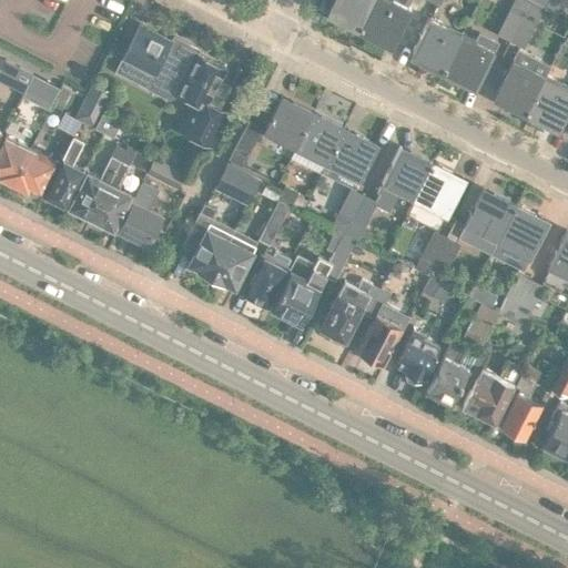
[(332,0),(327,9),(359,26),(372,0),(332,0)]
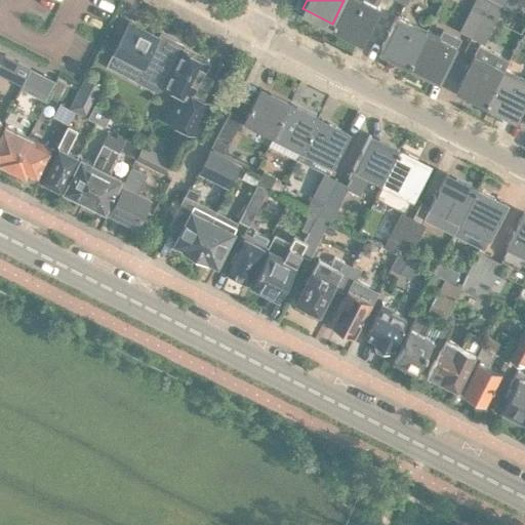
[(344,0),(332,24),(362,39),(378,5),(376,4),(377,0),(344,0)]
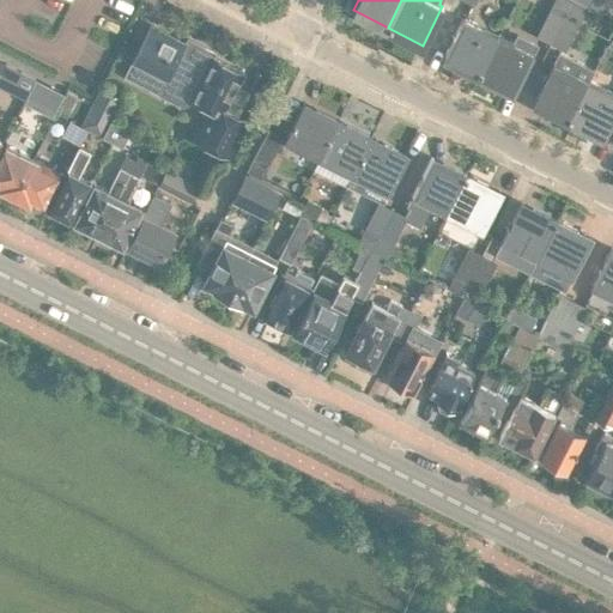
[(553,0),(538,32),(551,40),(570,2),(565,0),(553,0)]
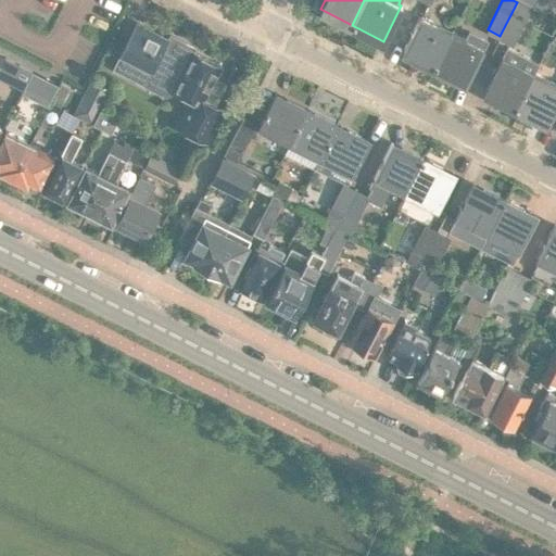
[(529,8),(517,2),(500,36),(512,42),(529,8)]
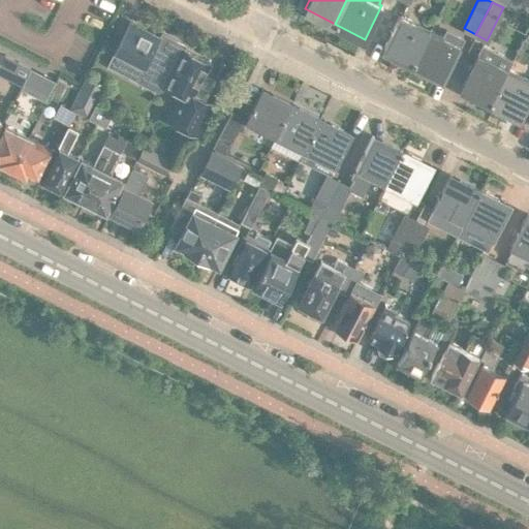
[(382,48),(412,63),(429,30),(399,14),(382,48)]
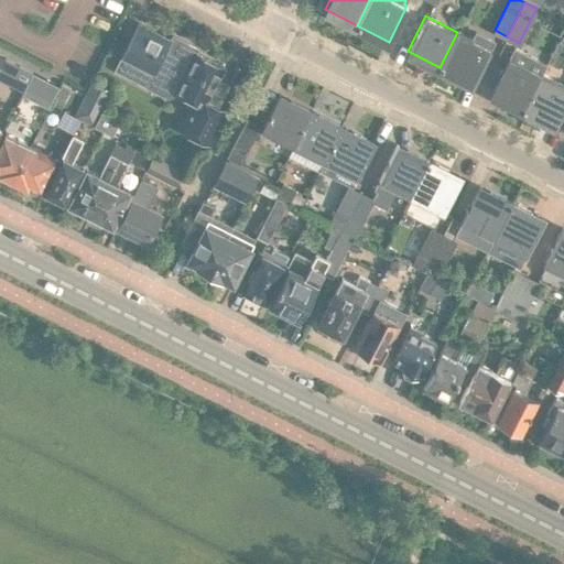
[(159,91),(160,89),(171,66),(159,60),(169,39),(138,23),(121,55),(152,71),(151,71),(152,72),(145,85),(159,91)]
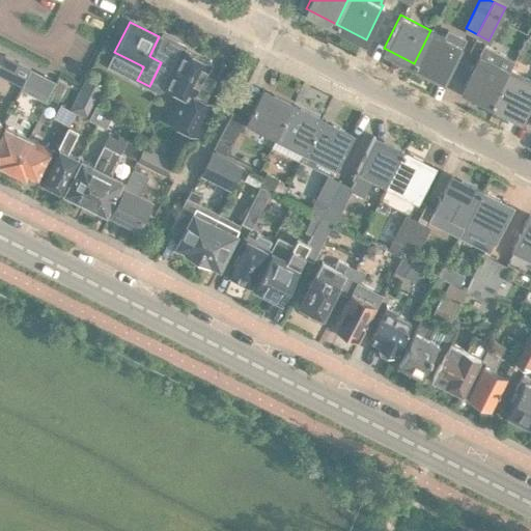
[(460,45),(430,30),(414,63),(444,78),(460,45)]
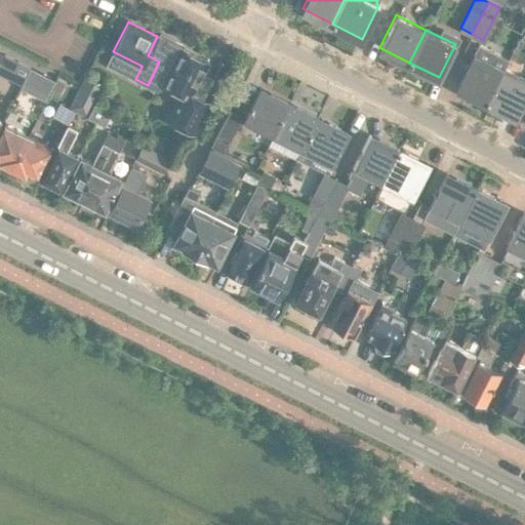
[(148,55),(159,62),(149,83),(155,86),(163,85),(179,93),(166,119),(194,133),(209,102),(197,95),(202,85),(203,83),(202,78),(199,77),(207,62),(180,48),(183,45),(159,33),(158,37),(157,36),(148,55)]
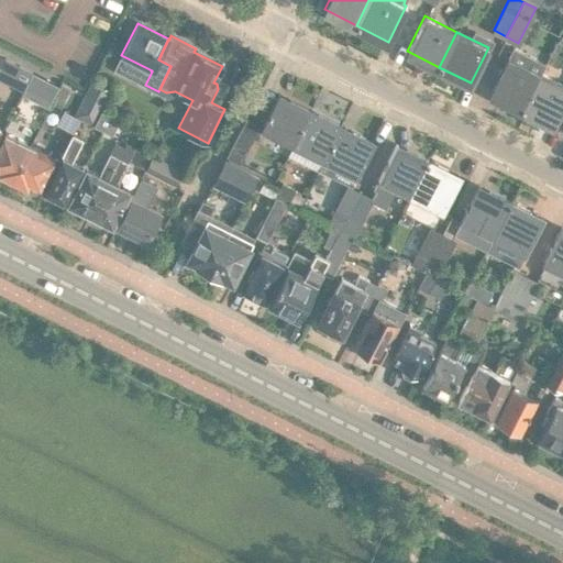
[(489,92),(521,109),(539,73),(507,57),(489,92)]
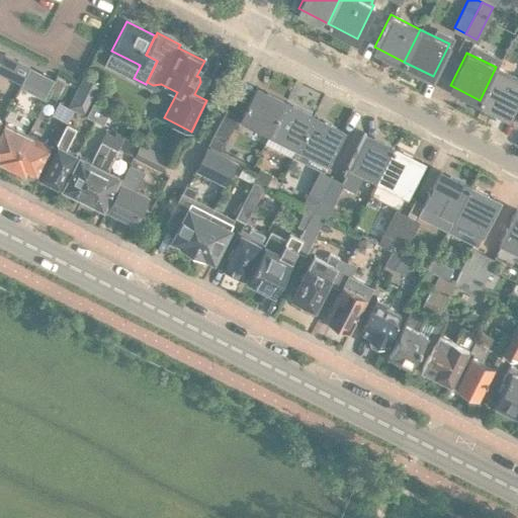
[(0,67),(10,73),(17,60),(4,54),(0,63),(0,67)]
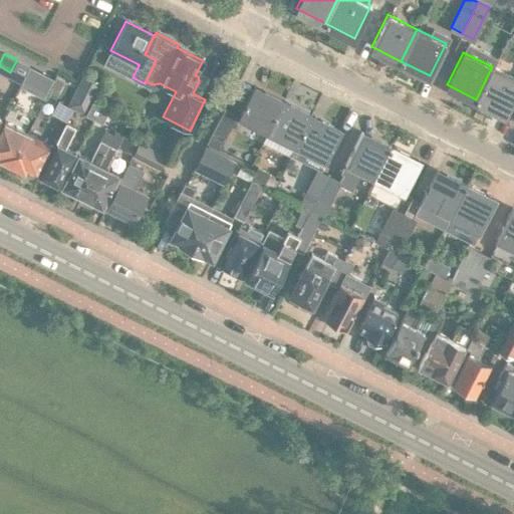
[(53,78),(28,65),(22,79),(46,91),(53,78)]
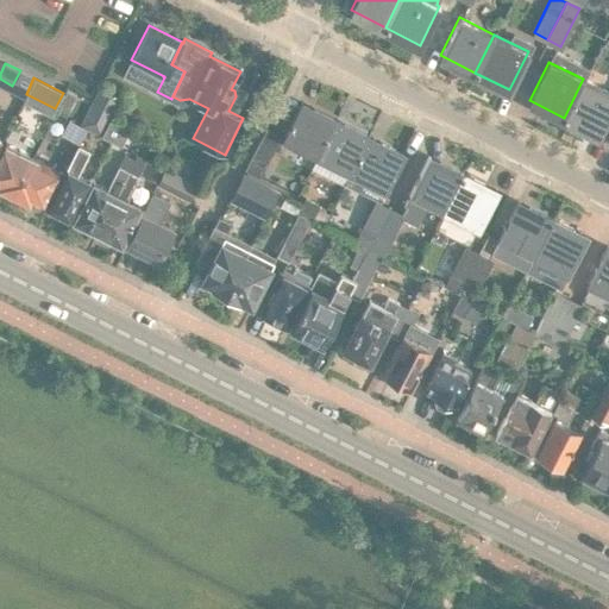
[(608,113),(608,92),(583,79),(564,118),(598,135),(608,113)]
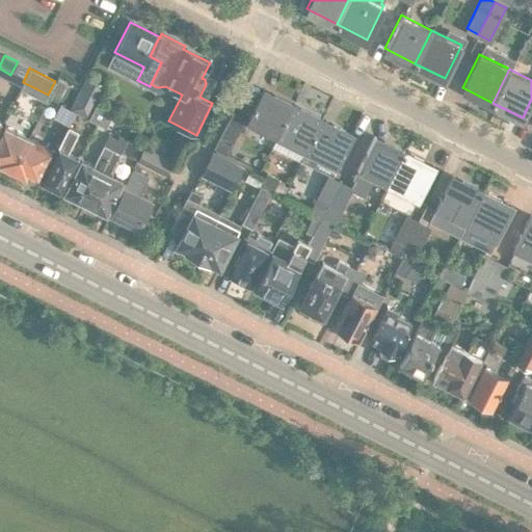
[(96,104),(105,85),(85,76),(69,109),(88,118),(96,104)]
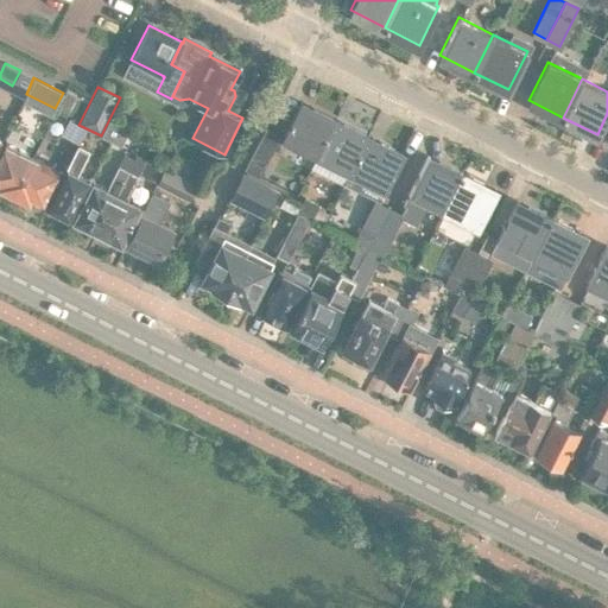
[(315,154),(315,156),(334,119),(333,119),(309,107),(308,108),(301,105),(301,102),(299,101),(282,139),(283,139),(284,137),(293,141),(292,144),(293,145),(293,144),(315,154)]
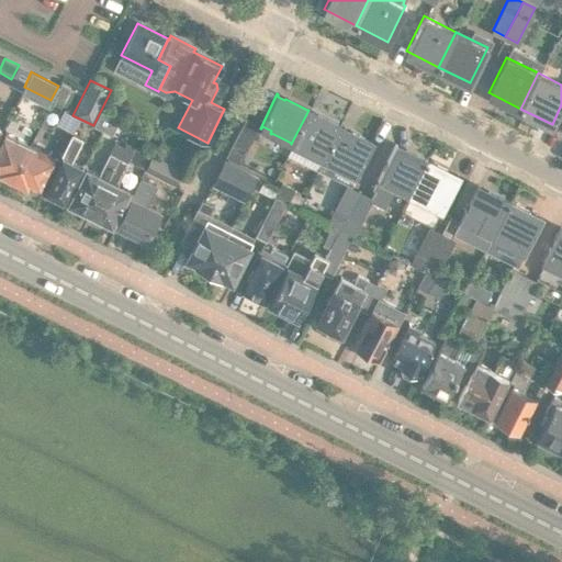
[(93,125),(112,135),(120,120),(101,110),(93,125)]
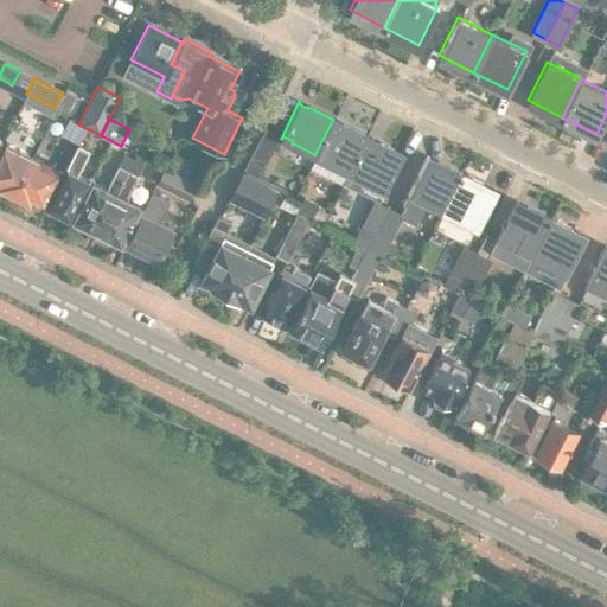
[(343,184),(349,172),(368,135),(366,135),(342,123),(342,125),(333,121),(334,119),(333,119),(314,155),(310,166),(343,184)]
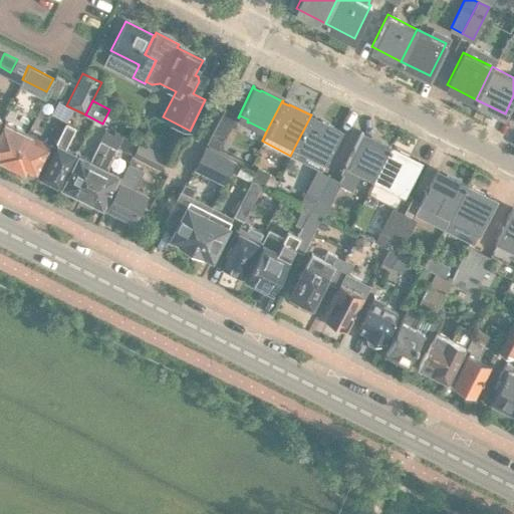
[(50,113),(60,118),(66,107),(56,101),(50,113)]
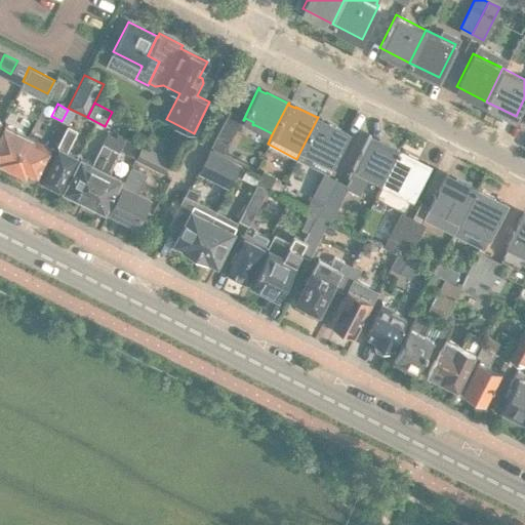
[(223,151),(240,118),(229,112),(211,146),(223,151)]
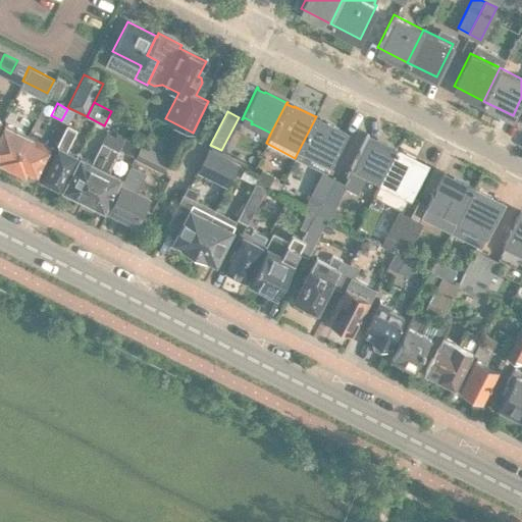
[(316,116),(300,148),(295,158),(324,173),(329,163),(345,132),(344,131),(344,132),(323,120),(322,122),(315,118),(316,117),(316,116)]
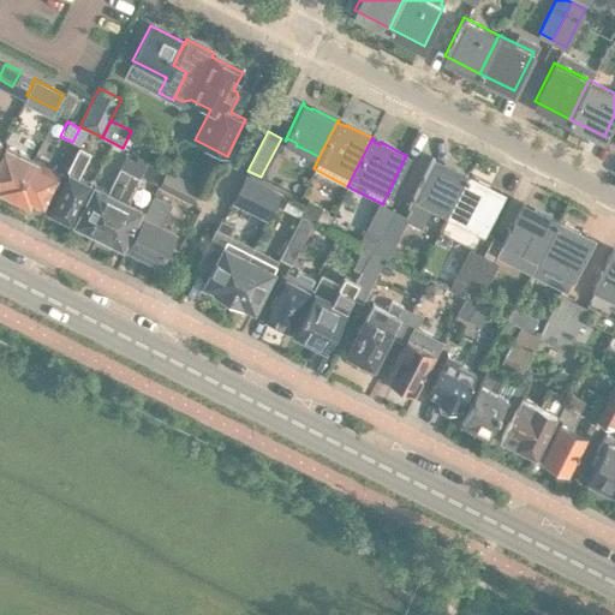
[(0,191),(10,197),(10,195),(11,195),(30,156),(5,144),(0,153),(0,191)]
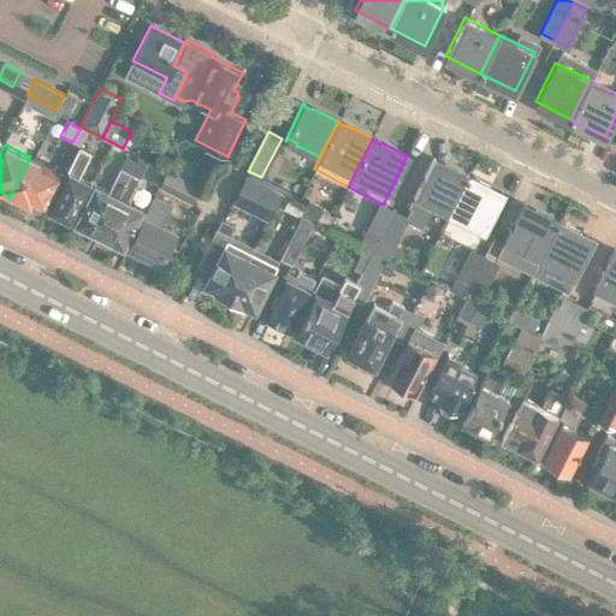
[(66,220),(67,218),(70,219),(89,182),(77,176),(89,152),(78,147),(47,209),(55,213),(54,214),(55,218),(63,221),(66,220)]
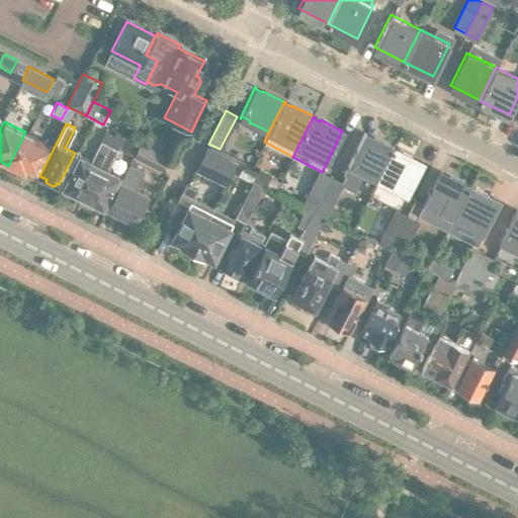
[(108,144),(83,196),(89,199),(88,201),(89,203),(96,206),(98,206),(99,204),(102,206),(118,174),(107,169),(124,135),(115,130),(113,134),(108,144)]
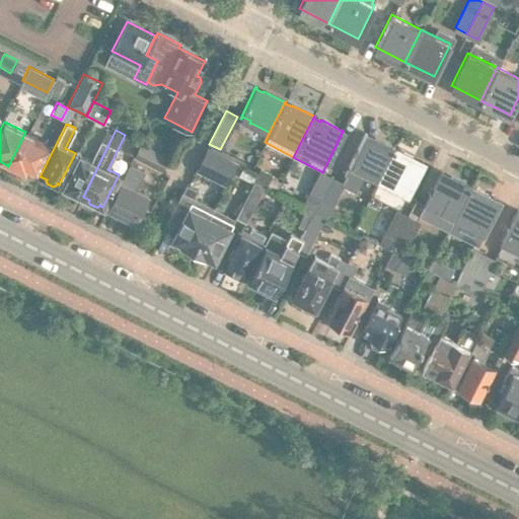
[(76,194),(83,197),(108,144),(114,134),(105,131),(90,161),(79,155),(63,187),(66,189),(65,190),(66,193),(73,196),(75,195),(76,194)]
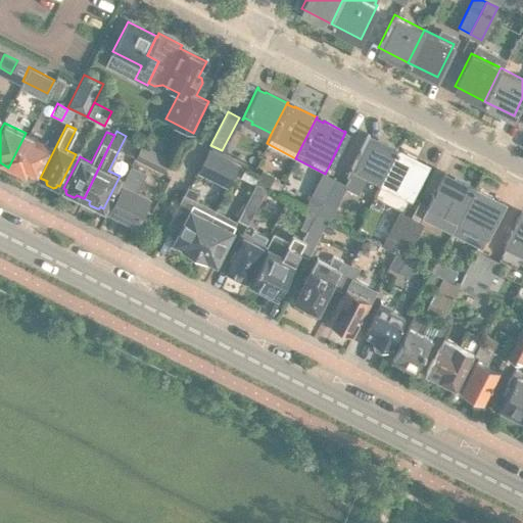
[(49,145),(26,133),(9,165),(24,174),(26,171),(35,175),(49,145)]
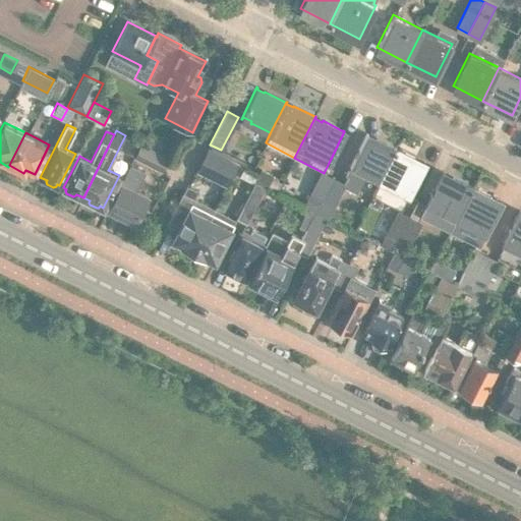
[(342,185),(342,186),(354,192),(364,173),(379,180),(395,148),(365,133),(349,166),(345,175),(347,176),(342,185)]
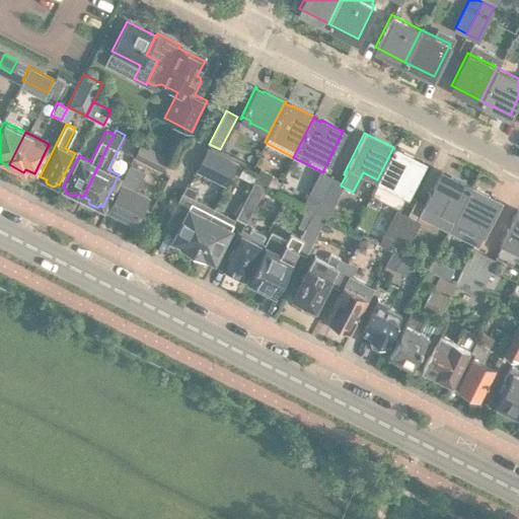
[(160,169),(166,158),(167,157),(139,143),(133,156),(160,169)]
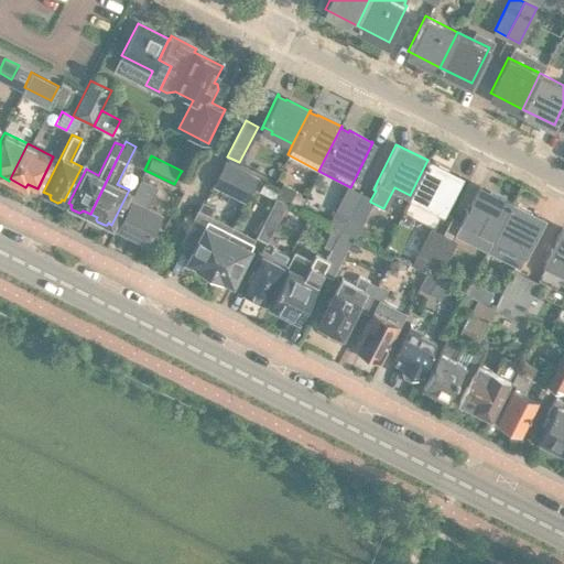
[(181,161),(177,166),(186,171),(191,161),(186,159),(181,161)]
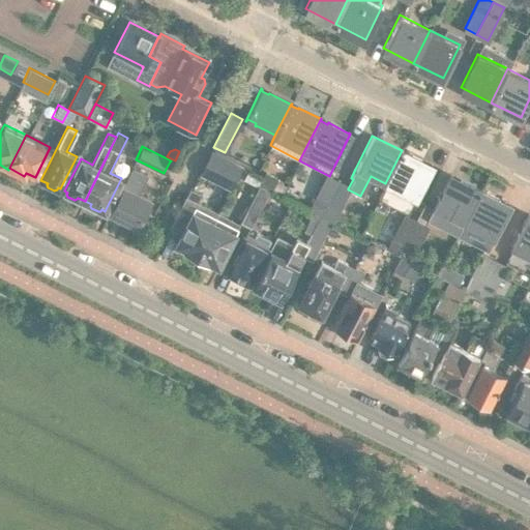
[(211,150),(205,163),(236,177),(241,166),(211,150)]
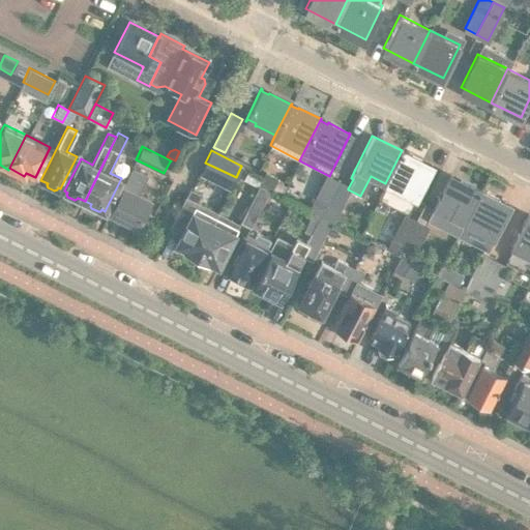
[(385,183),(378,199),(408,213),(415,199),(432,166),(402,150),(385,183)]
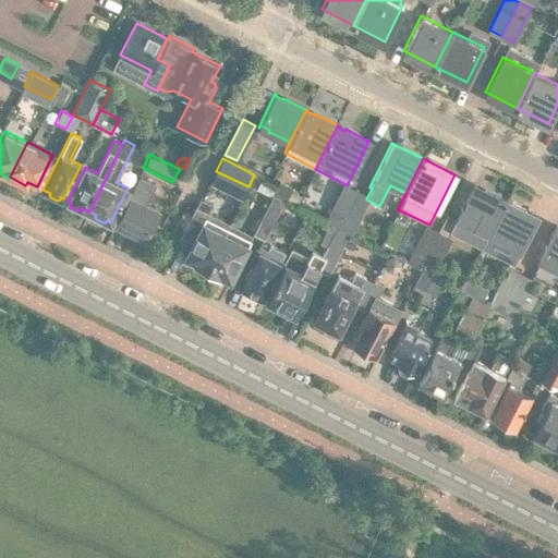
[(216,171),(210,183),(242,198),(249,186),(216,171)]
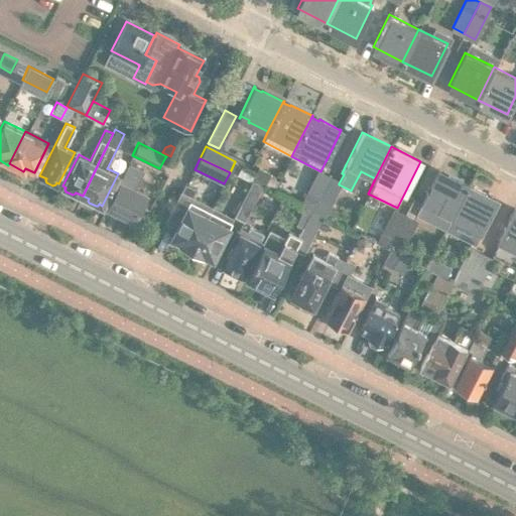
[(253,179),(263,184),(269,174),(258,168),(253,179)]
